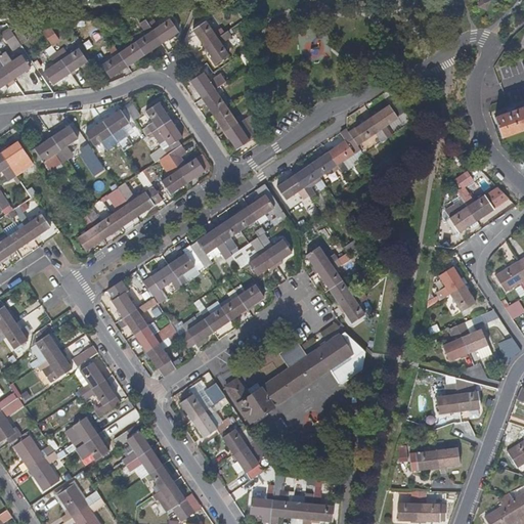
[(490,0),(489,0),(479,0),(477,7),(487,10),(490,0)]
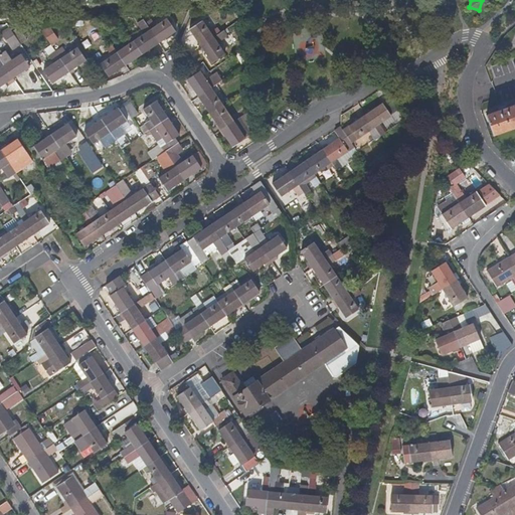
[(174,32),(166,19),(155,27),(150,19),(145,22),(158,42),(174,32)]
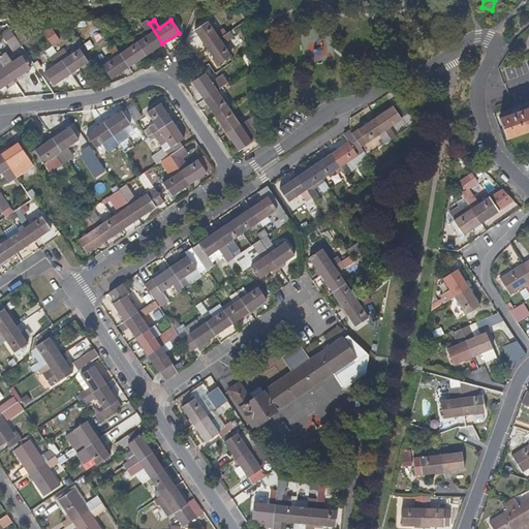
[(145,55),(162,43),(149,23),(147,21),(141,24),(148,35),(135,41),(142,51),(145,55)]
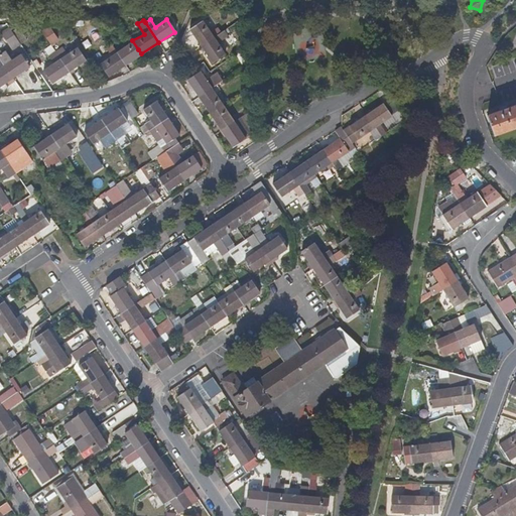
[(201,45),(221,32),(217,27),(210,32),(202,21),(189,29),(201,45)]
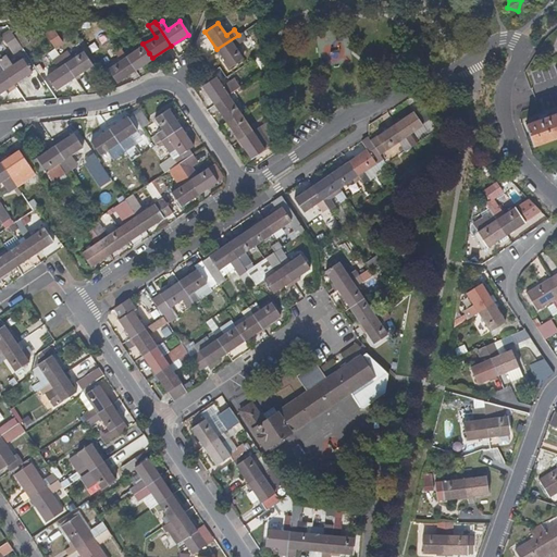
[(62,44),(52,29),(45,33),(46,35),(54,48),(62,44)]
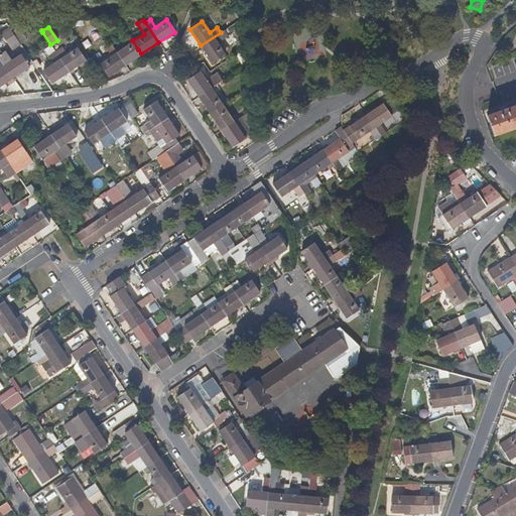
[(19,43),(9,28),(2,33),(12,48),(19,43)]
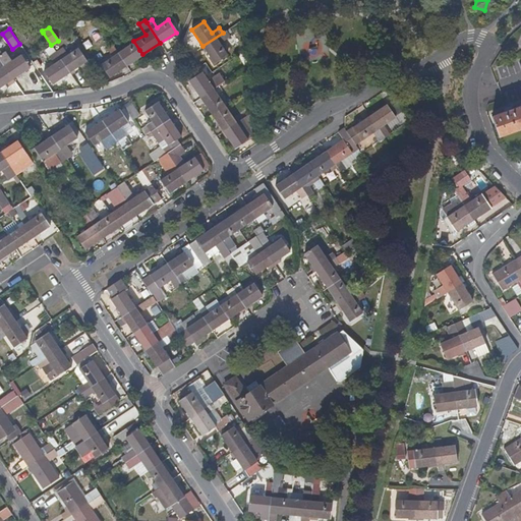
[(226,55),(219,43),(229,36),(226,32),(223,33),(203,46),(214,63),(226,55)]
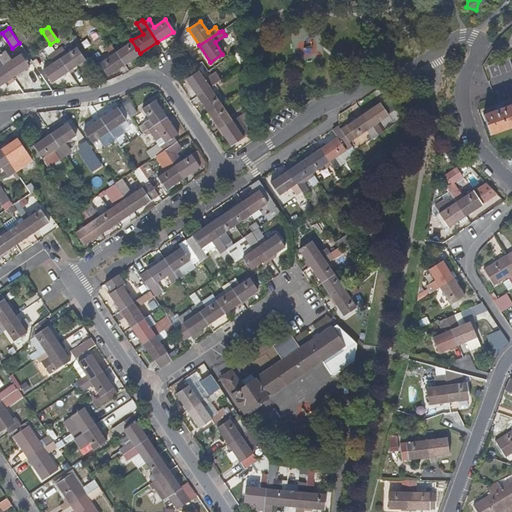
[(317,33),(297,34),(298,55),(317,54),(317,33)]
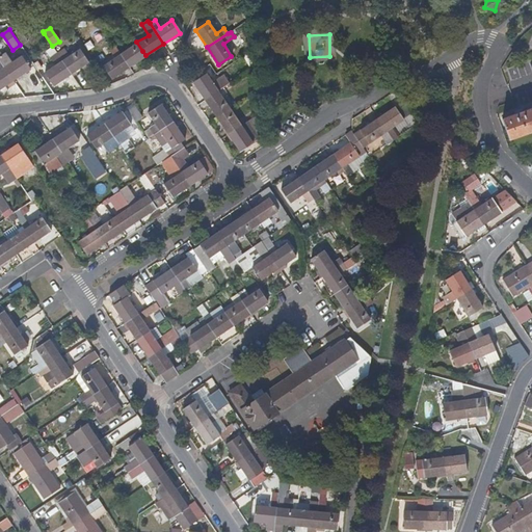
[(128,67),(145,55),(142,51),(136,42),(120,53),(128,67)]
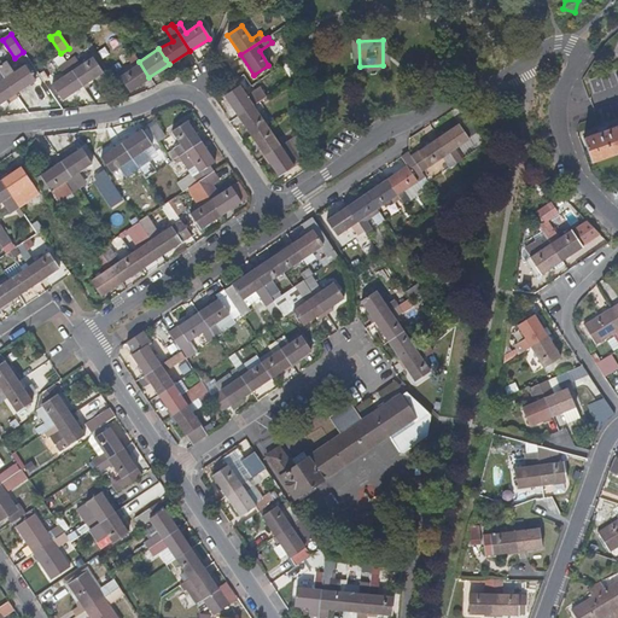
[(139,62),(134,54),(128,58),(133,65),(118,75),(128,89),(149,77),(139,62)]
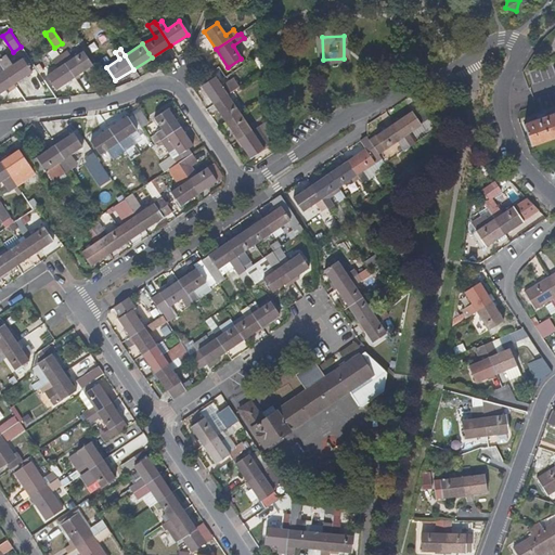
[(74,77),(91,65),(82,52),(72,59),(66,51),(60,55),(69,71),(74,77)]
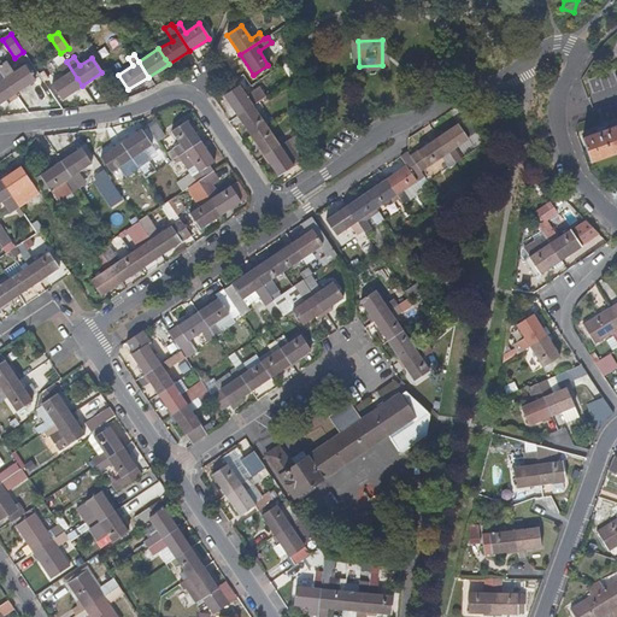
[(82,86),(77,78),(66,62),(59,66),(64,75),(52,83),(62,99),(82,86)]
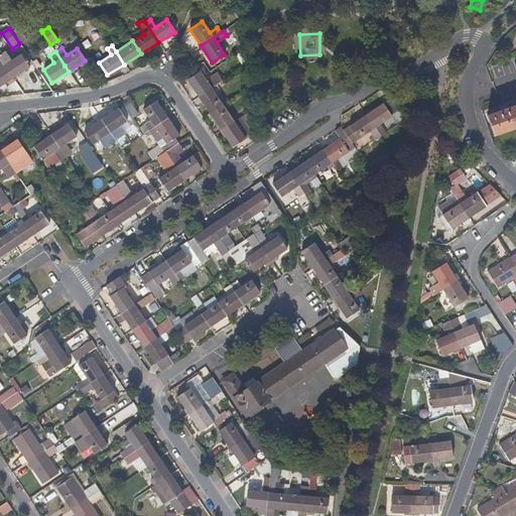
[(29,68),(20,54),(11,60),(4,52),(0,54),(0,59),(10,76),(12,79),(29,68)]
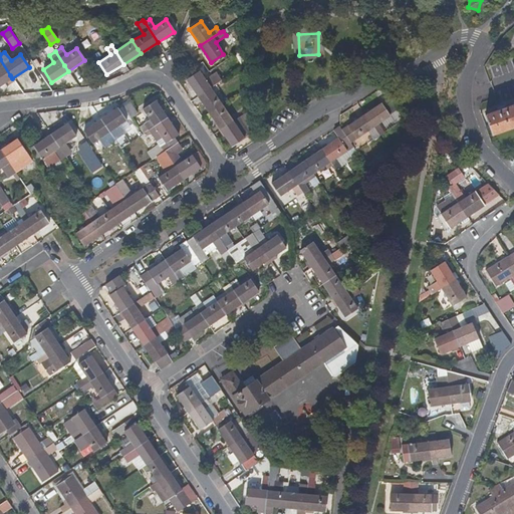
[(0,85),(12,78),(10,75),(0,59),(0,85)]
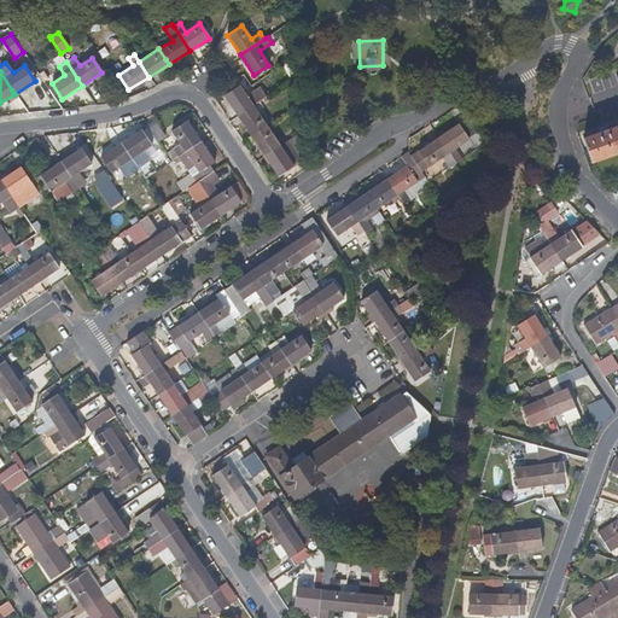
[(252,108),(239,87),(225,98),(238,117),(252,108)]
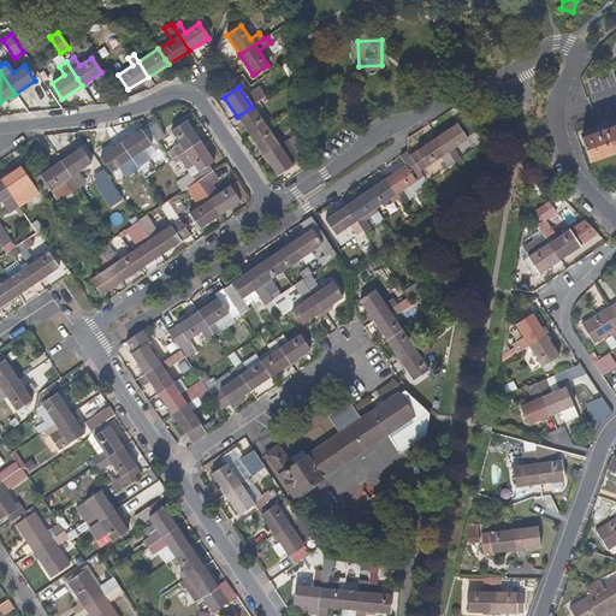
[(265,126),(252,107),(237,117),(250,136),(265,126)]
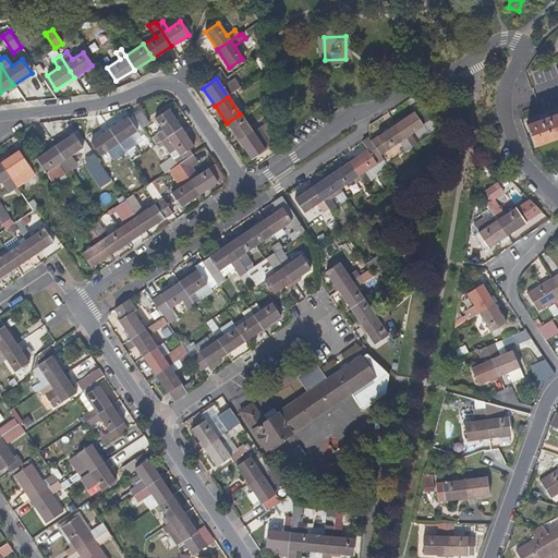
[(433,122),(424,109),(397,126),(401,133),(412,149),(417,146),(411,136),(433,122)]
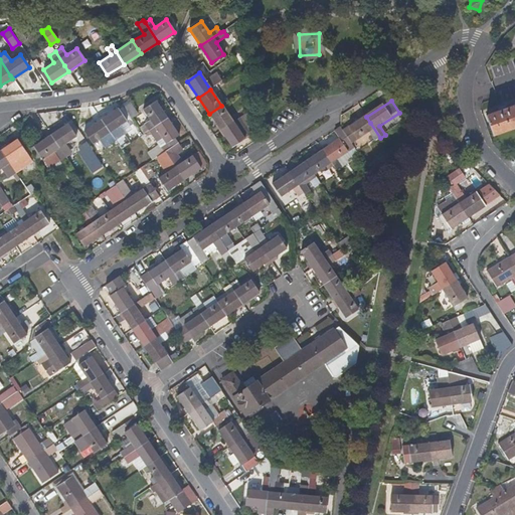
[(166,119),(156,103),(143,111),(150,122),(154,128),(166,119)]
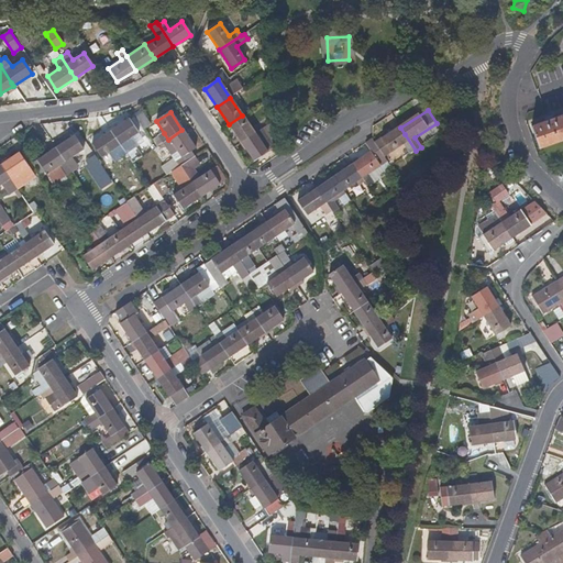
[(151,125),(143,113),(134,119),(142,131),(151,125)]
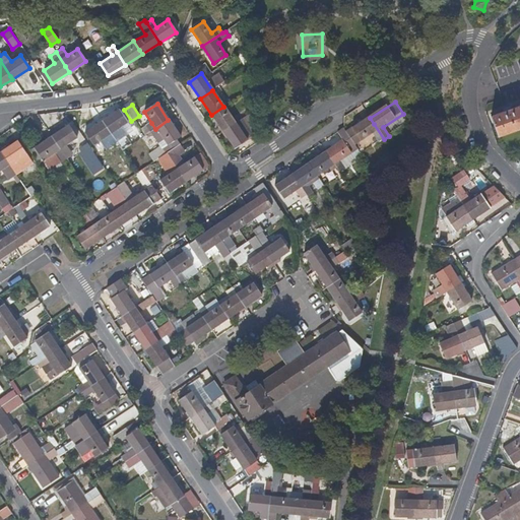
[(519,106),(491,117),(498,138),(519,129),(519,106)]
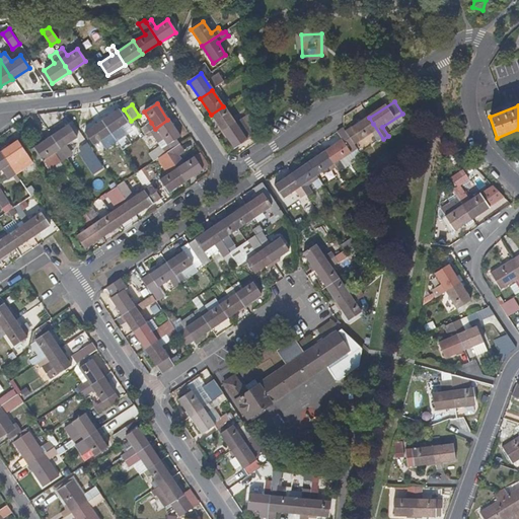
[(234,124),(223,106),(211,115),(221,132),(234,124)]
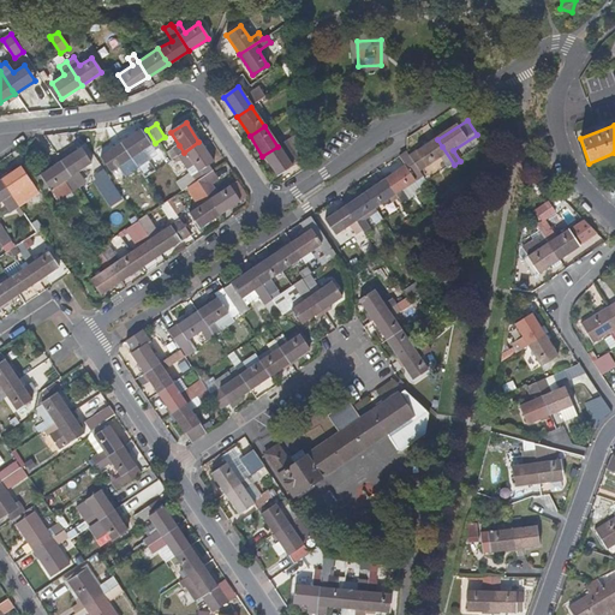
[(149,145),(139,130),(120,143),(137,168),(142,165),(135,155),(149,145)]
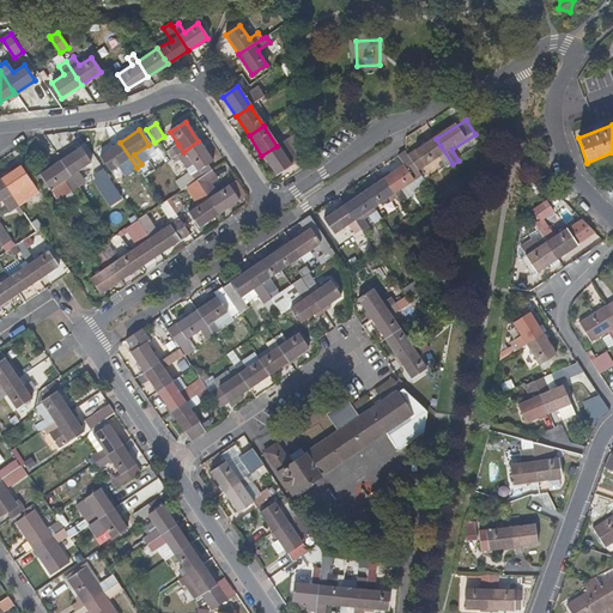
[(453,164),(441,146),(436,139),(408,157),(419,173),(439,158),(447,169),(453,164)]
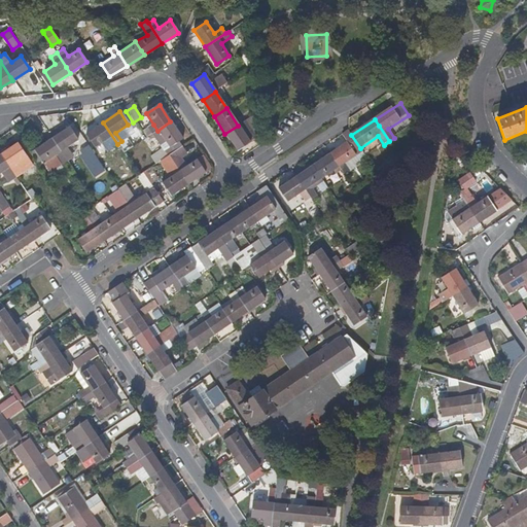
[(255,138),(245,120),(238,126),(249,142),(255,138)]
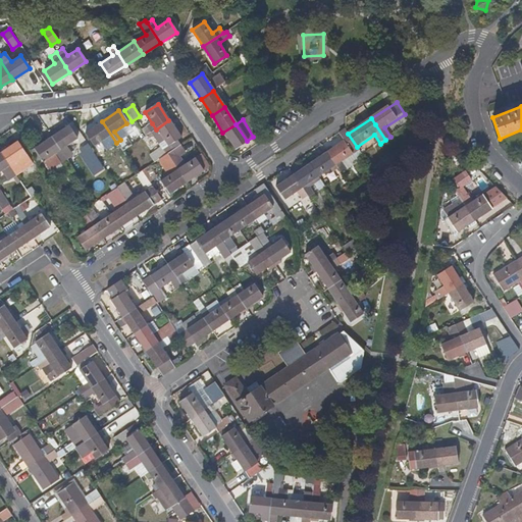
[(179,138),(168,120),(156,129),(151,133),(159,145),(160,144),(164,141),(167,146),(162,149),(161,148),(148,156),(153,163),(161,158),(166,154),(179,146),(176,141),(179,138)]
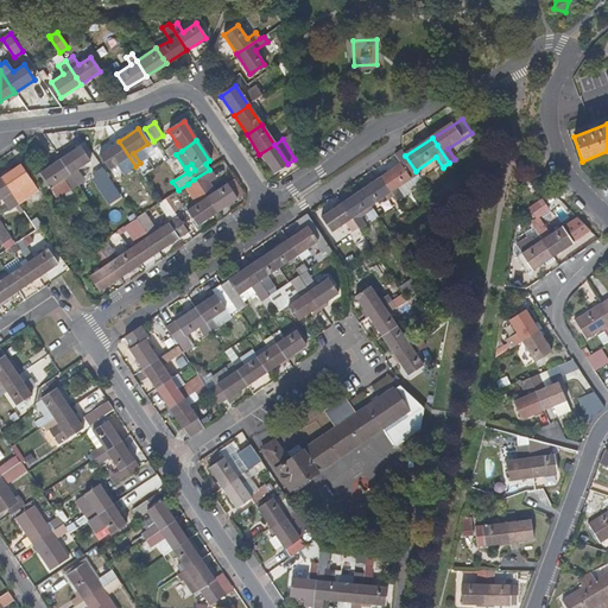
[(135,166),(119,141),(99,154),(108,169),(121,162),(127,171),(135,166)]
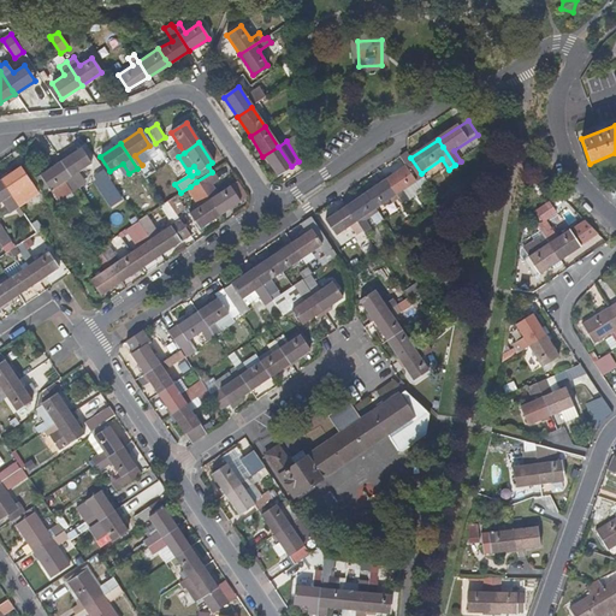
[(184,153),(179,146),(175,149),(178,157),(184,153)]
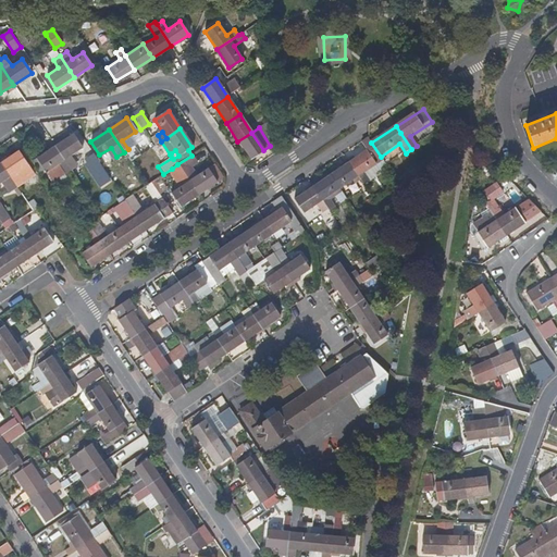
[(250,160),(263,150),(251,133),(237,141),(250,160)]
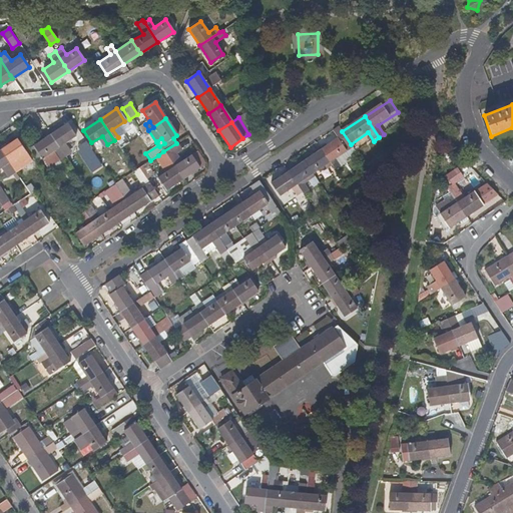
[(75,135),(66,123),(50,134),(63,154),(68,151),(63,143),(75,135)]
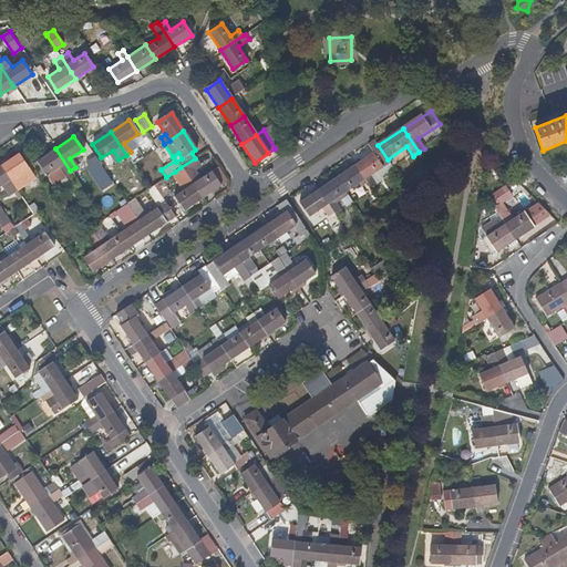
[(370,177),(390,163),(388,160),(378,145),(375,142),(368,146),(372,155),(356,166),(367,183),(370,188),(374,185),(370,177)]
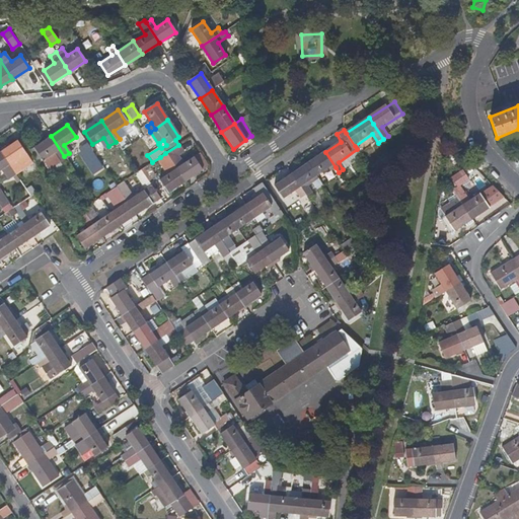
[(51,136),(33,147),(42,160),(53,152),(59,161),(65,157),(64,156),(51,136)]
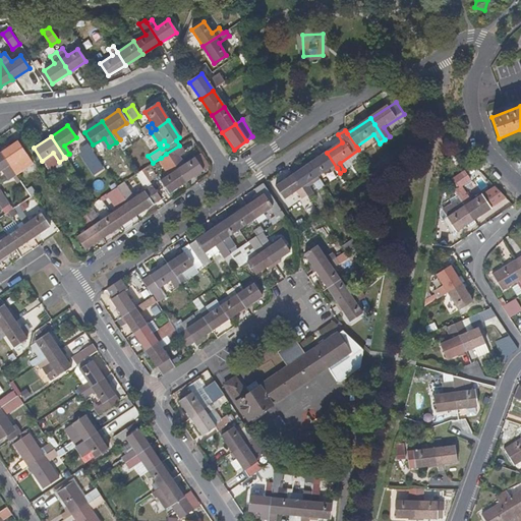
[(29,158),(17,140),(0,152),(0,153),(8,165),(11,170),(29,158)]
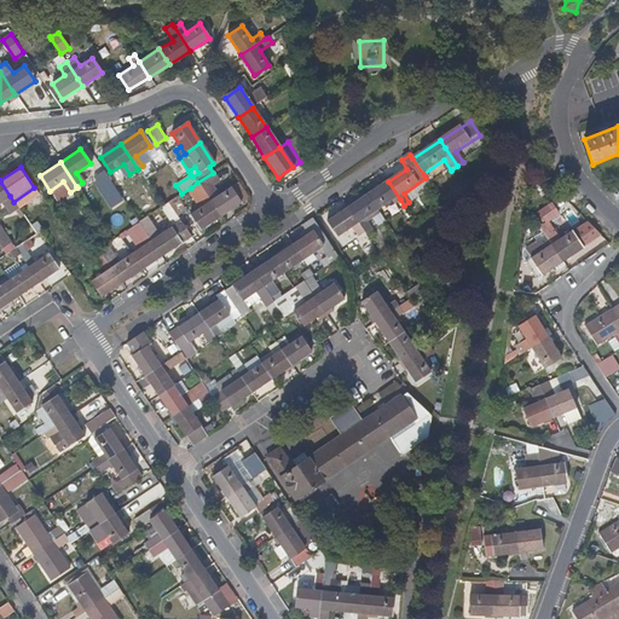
[(103,172),(103,171),(96,174),(113,201),(120,196),(113,185),(106,177),(103,172)]
